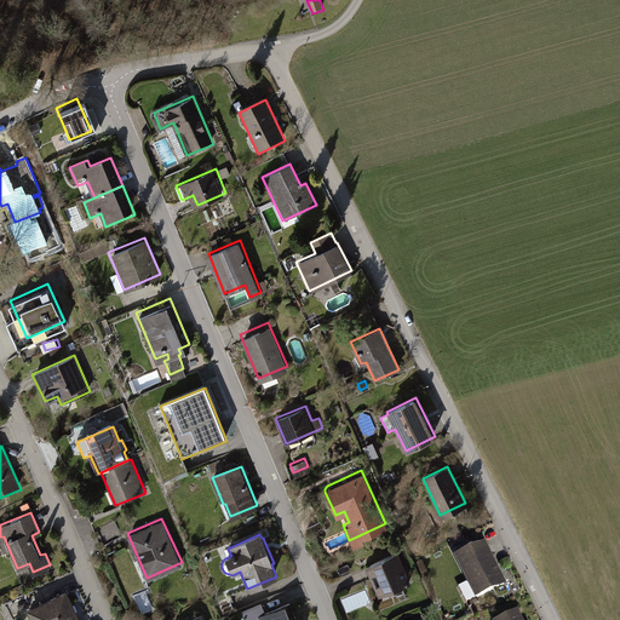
[(455,555),(476,597),(506,583),(486,540),(455,555)]
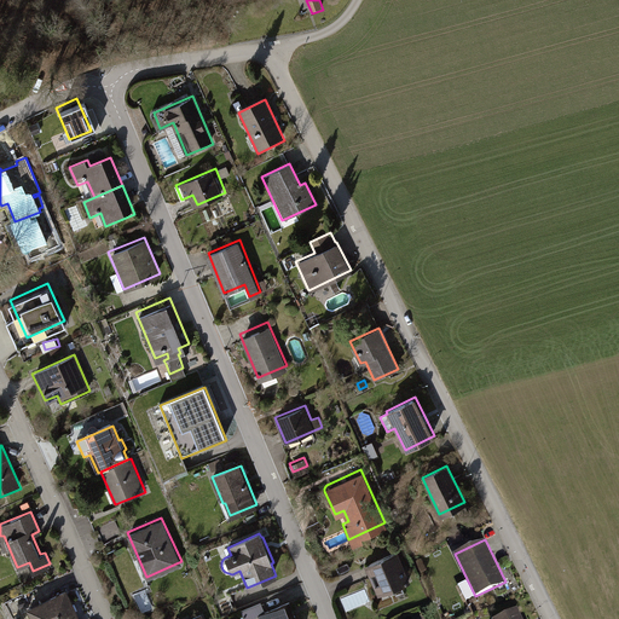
[(363,560),(376,590),(409,577),(395,547),(363,560)]
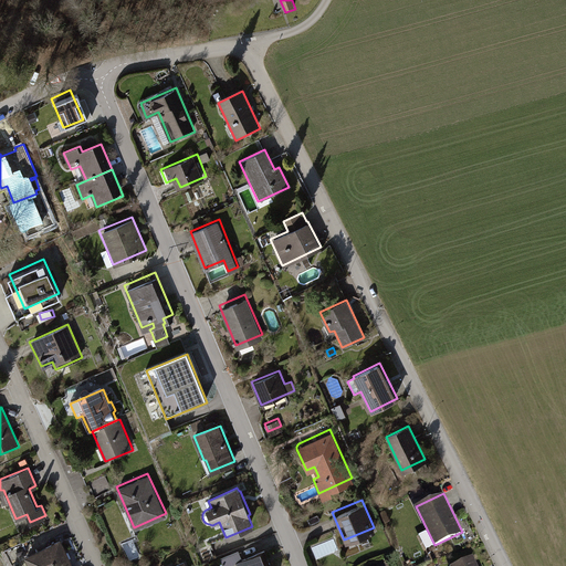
[(34,534),(19,541),(29,565),(72,565),(59,536),(40,545),(34,534)]
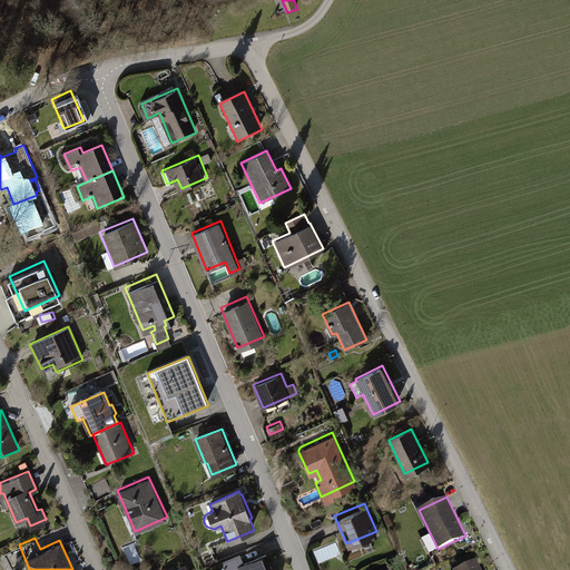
[(238,553),(220,561),(224,569),(227,569),(237,567),(238,569),(272,569),(265,552),(242,561),(238,553)]
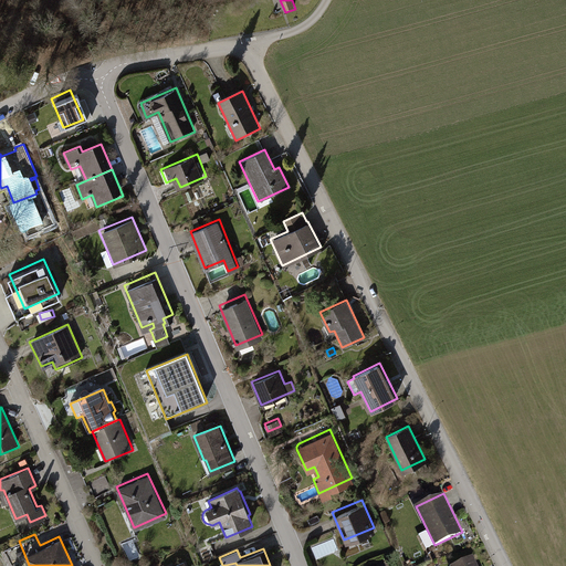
[(478,565),(473,555),(452,565),(451,565),(478,565)]
